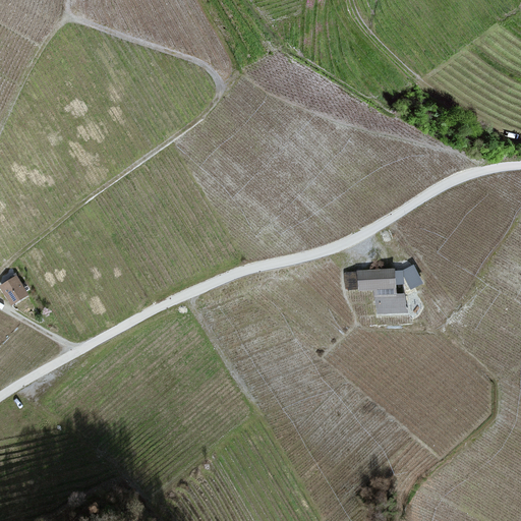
[(413,265),(403,270),(404,276),(411,290),(423,283),(413,265)]
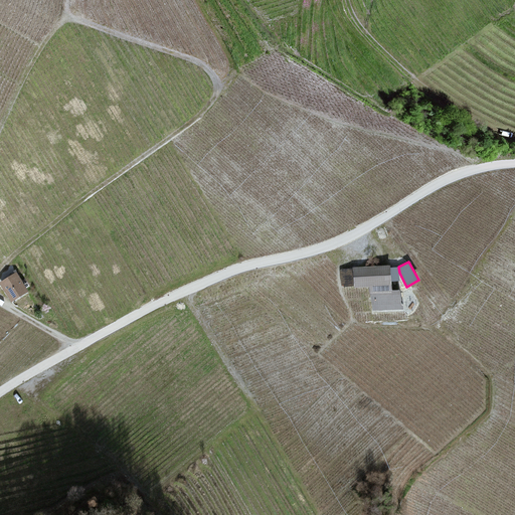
[(390,266),(353,268),(354,288),(370,287),(370,293),(391,292),(391,290),(391,282),(390,268),(390,266)]
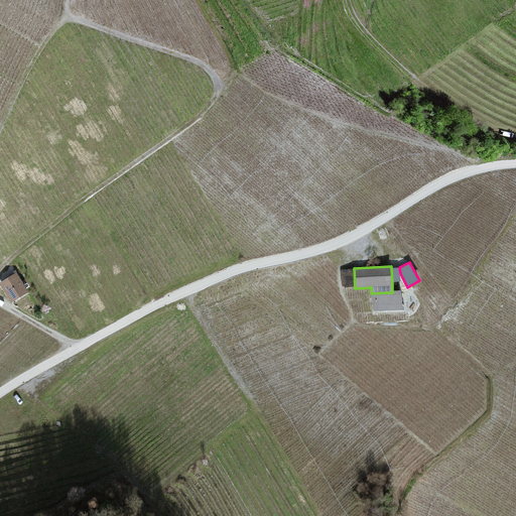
[(391,268),(392,282),(400,281),(400,273),(399,267),(391,268)]
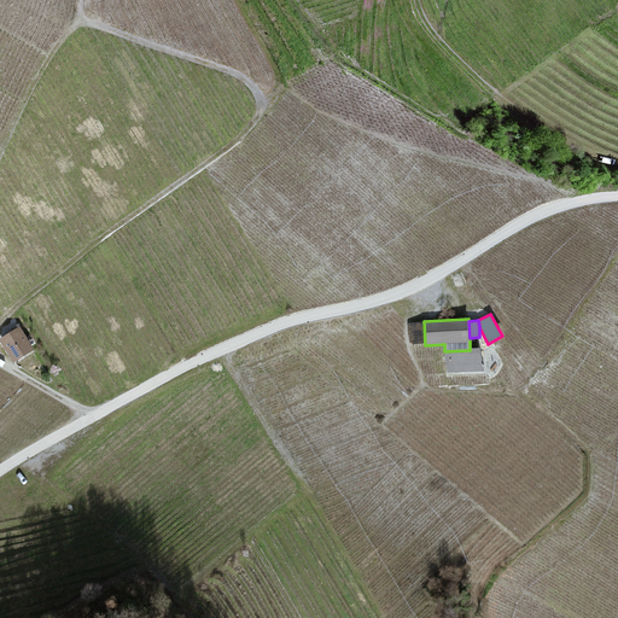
[(33,350),(19,330),(1,340),(15,361),(33,350)]
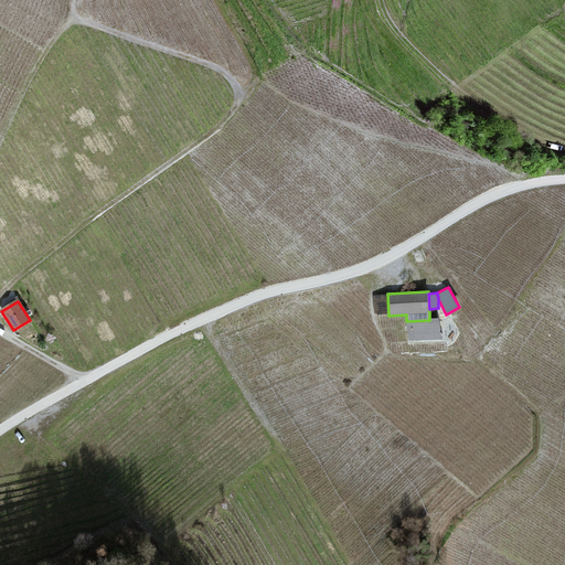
[(429,320),(406,321),(409,341),(441,339),(439,318),(429,318),(429,320)]
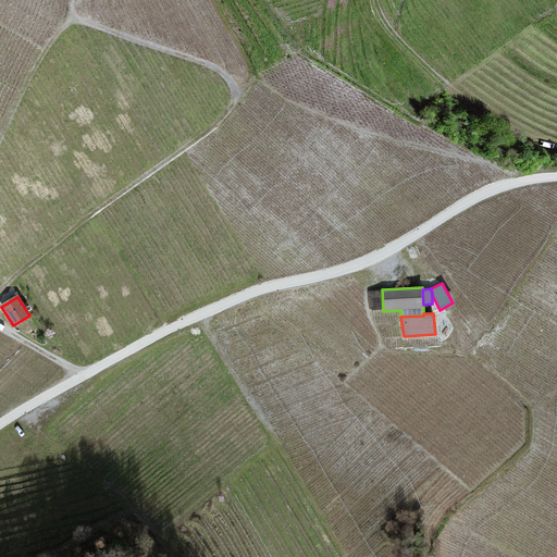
All buildings are outlined.
